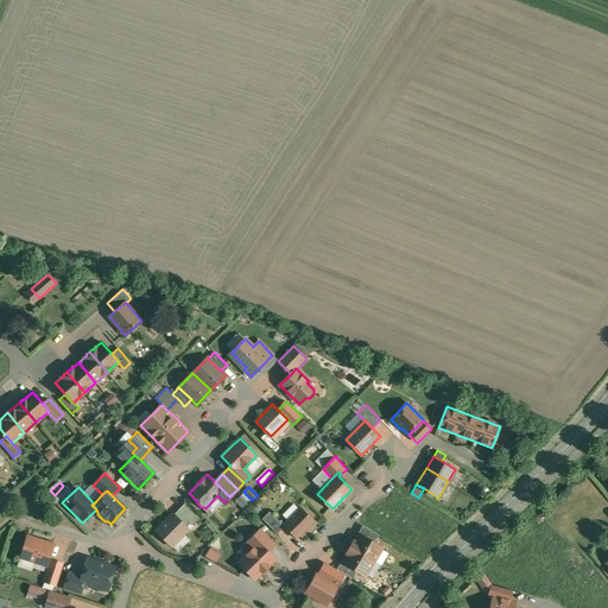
[(200,518),(184,504),(173,514),(187,526),(190,523),(192,525),(200,518)]
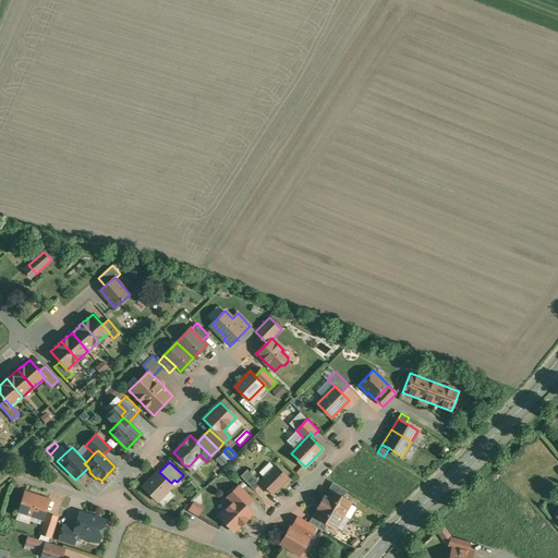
[(275,468),(269,462),(259,472),(265,477),(275,468)]
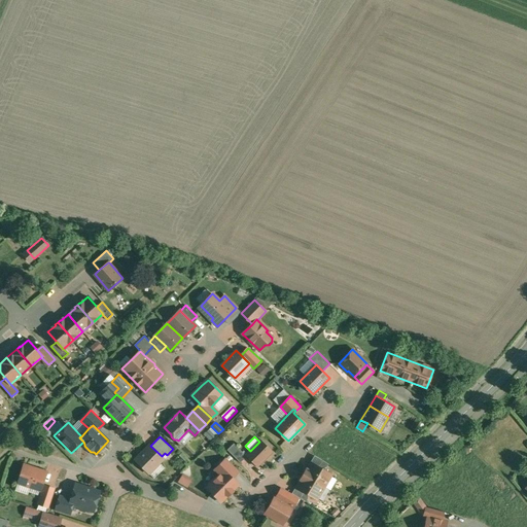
[(272,451),(260,441),(259,442),(250,451),(246,455),(247,456),(252,461),(257,466),(272,451)]
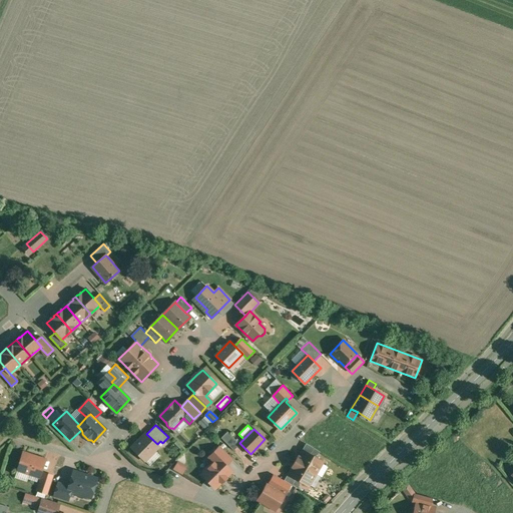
[(239,443),(227,432),(221,438),(233,450),(240,444),(239,443)]
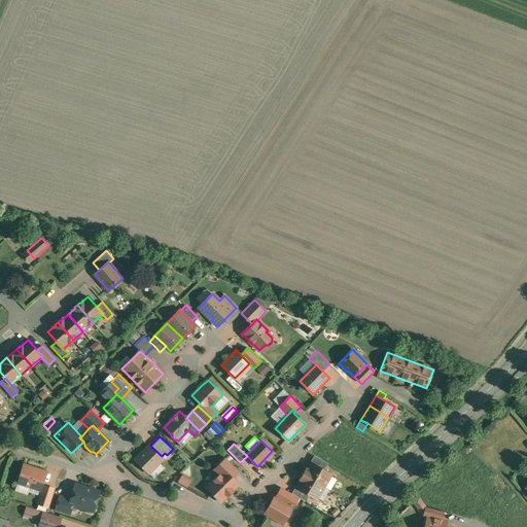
[(150,446),(136,460),(148,472),(163,458),(162,456),(150,446)]
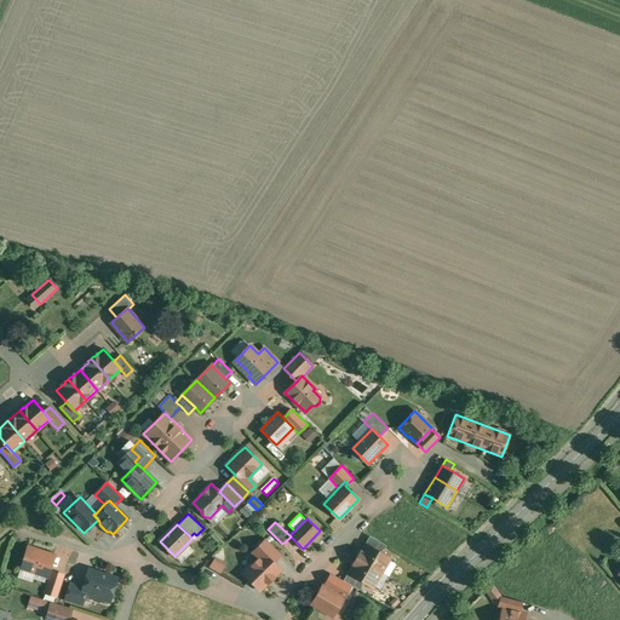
[(386,545),(372,537),(367,544),(378,551),(383,550),(383,551),(386,545)]
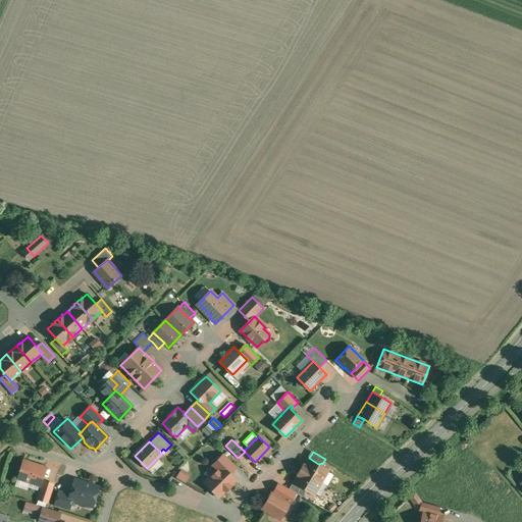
[(238,467),(224,454),(216,461),(222,466),(224,464),(232,472),(238,467)]
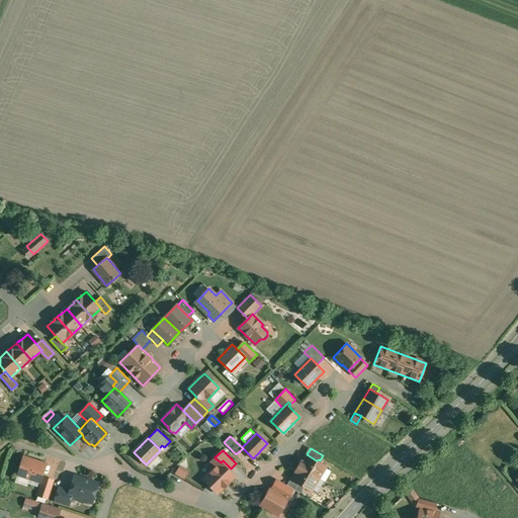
[(320,459),(316,460),(307,454),(301,463),(300,463),(298,466),(319,479),(326,466),(321,463),(320,460),(320,459)]
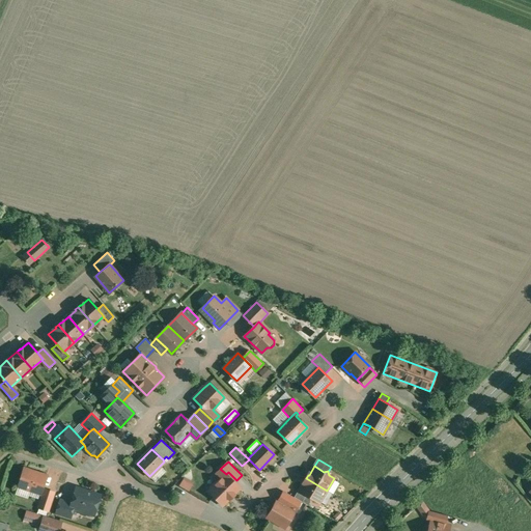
[(47,476),(24,469),(19,486),(40,494),(47,476)]
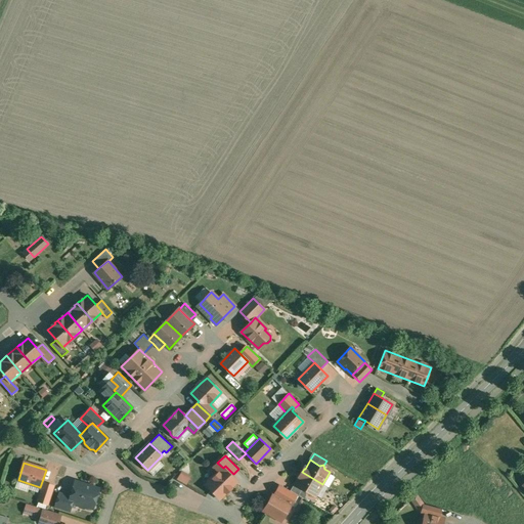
[(223,468),(214,477),(211,477),(207,481),(207,484),(206,485),(219,498),(226,492),(226,493),(231,487),(236,481),(231,476),(233,474),(225,466),(223,468)]
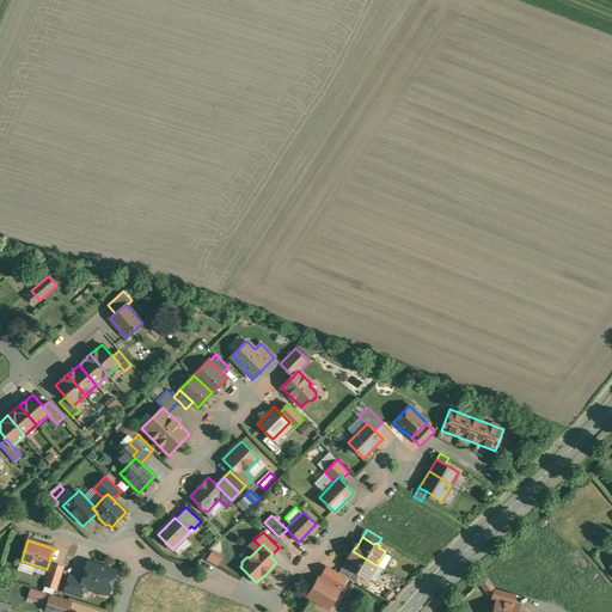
[(377,565),(353,551),(350,555),(352,555),(346,565),(356,573),(357,577),(359,577),(362,576),(368,580),(377,565)]
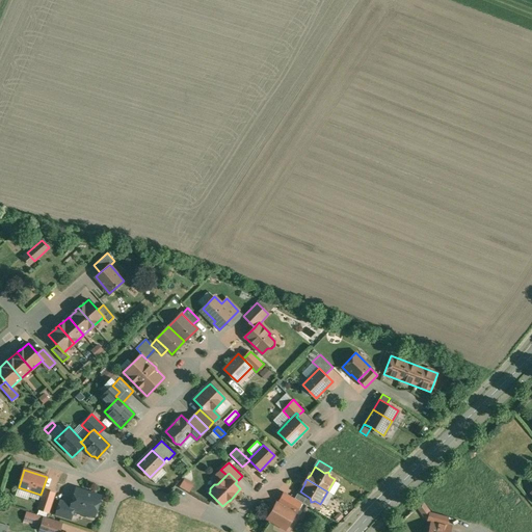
[(192,485),(184,480),(181,485),(189,491),(192,485)]
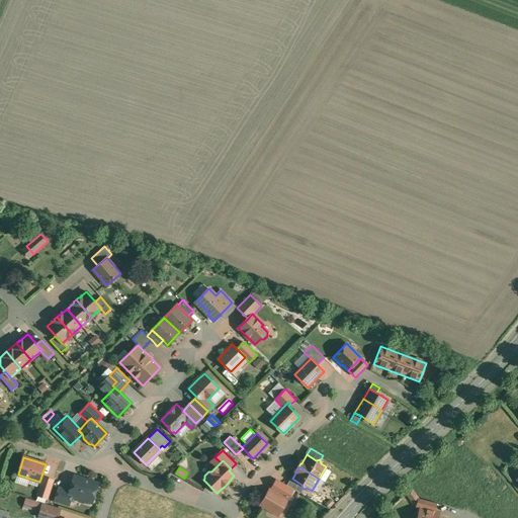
[(53,481),(44,478),(37,495),(48,498),(53,481)]
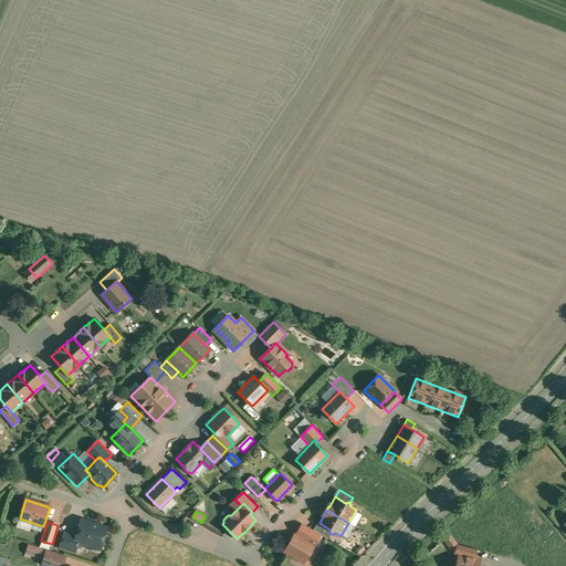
[(106,527),(87,522),(87,524),(82,527),(80,526),(76,536),(75,541),(79,542),(84,544),(86,546),(91,548),(94,546),(97,547),(101,540),(104,538),(106,527)]
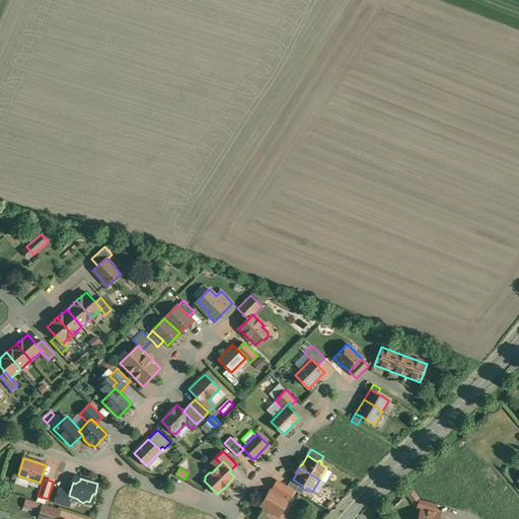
[(302,486),(293,479),(289,487),(293,490),(301,494),(304,490),(303,490),(302,486)]
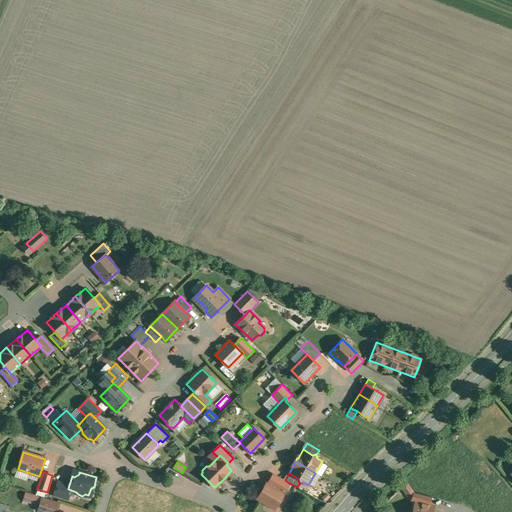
[(285,480),(274,474),(268,483),(271,485),(271,486),(283,493),(289,483),(285,480)]
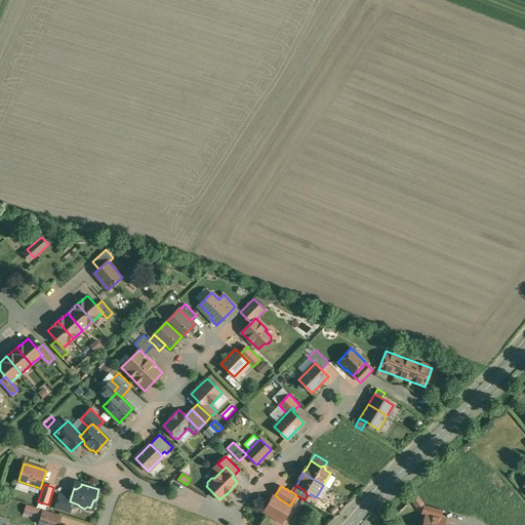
[(71,497),(59,494),(55,508),(70,512),(73,502),(70,501),(71,497)]
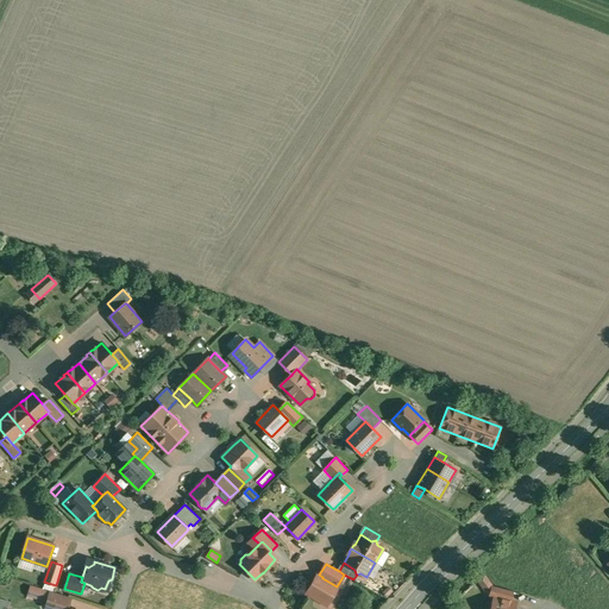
[(337,586),(322,578),(322,577),(319,575),(318,573),(307,594),(327,606),(338,586),(337,586)]
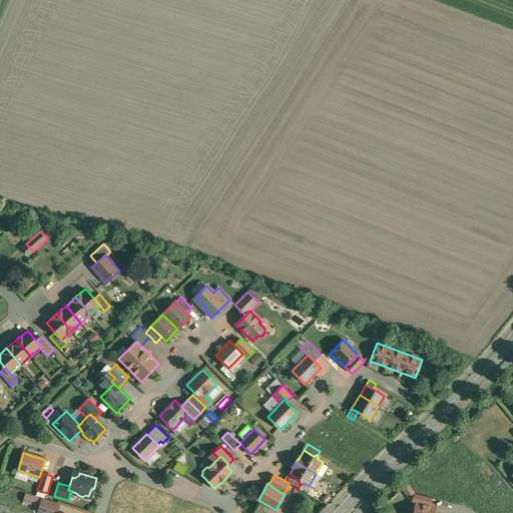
[(26,493),(24,502),(33,505),(35,496),(26,493)]
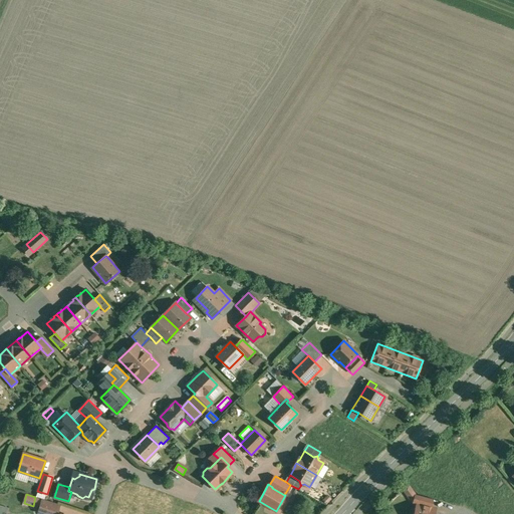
[(433,499),(416,495),(414,504),(418,505),(418,504),(431,507),(433,499)]
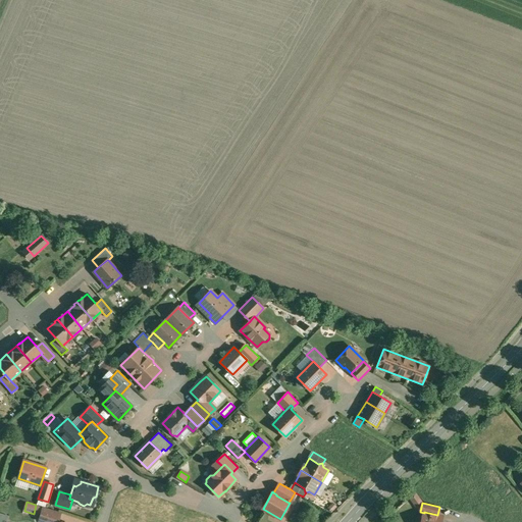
[(60,512),(43,507),(39,520),(43,521),(45,521),(50,521),(52,520),(58,521),(60,512)]
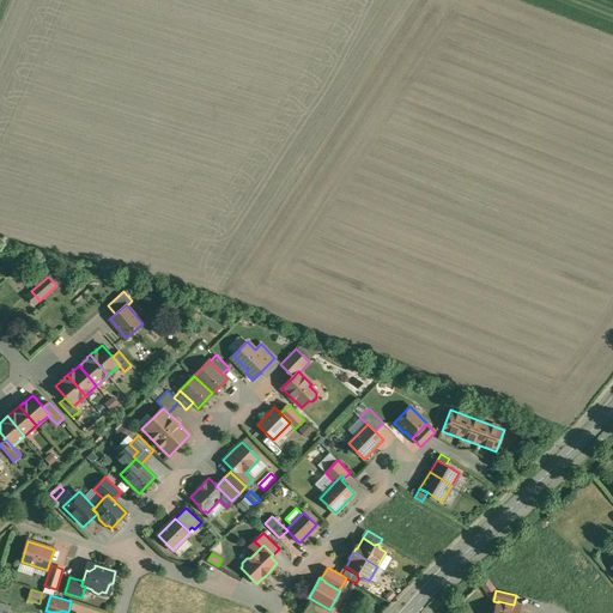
[(514,605),(498,601),(498,602),(495,612),(516,612),(517,612),(519,606),(514,605)]
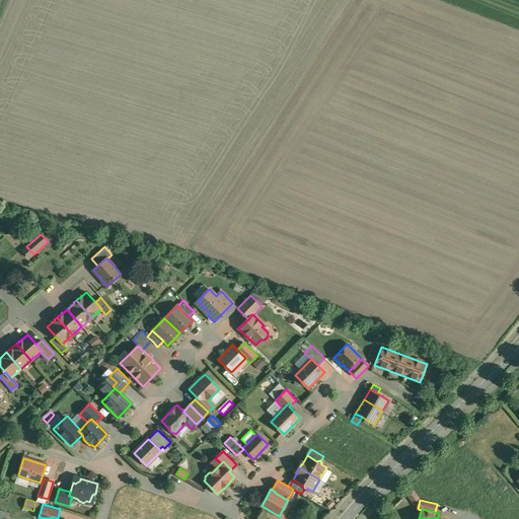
[(0,518),(6,518),(8,512),(0,510),(0,518)]
